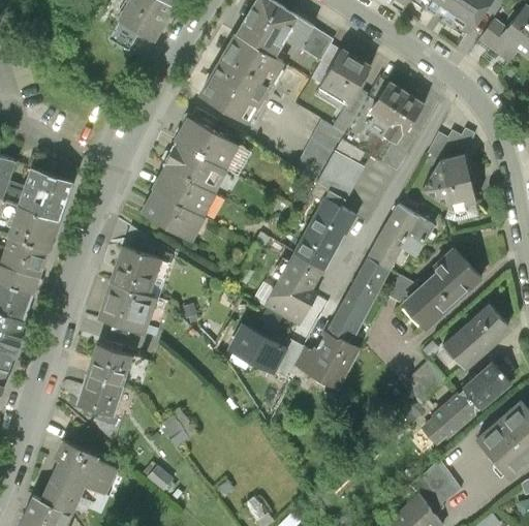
[(136,0),(120,28),(156,50),(179,12),(158,0),(136,0)]
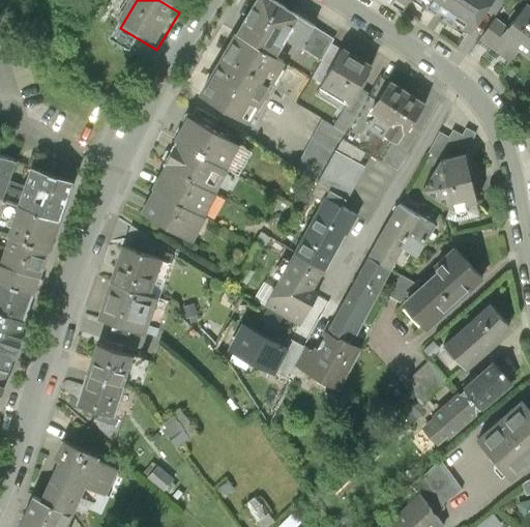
[(158,0),(179,12),(185,0),(158,0)]
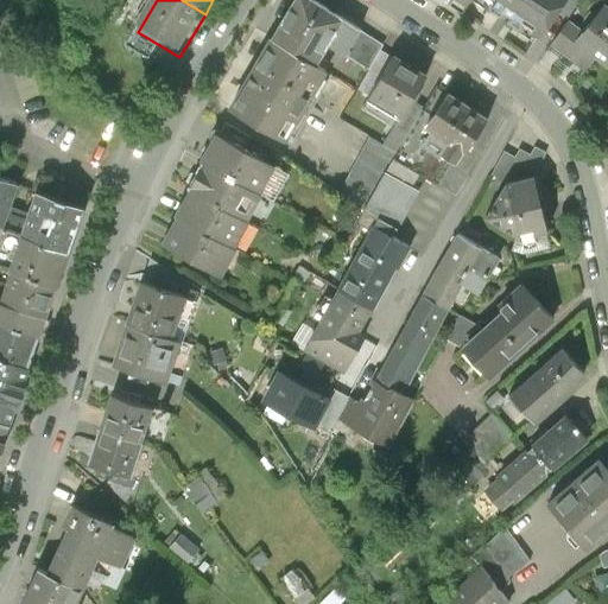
[(317,0),(291,0),(270,38),(314,64),(324,46),(342,58),(358,33),(359,30),(317,0)]
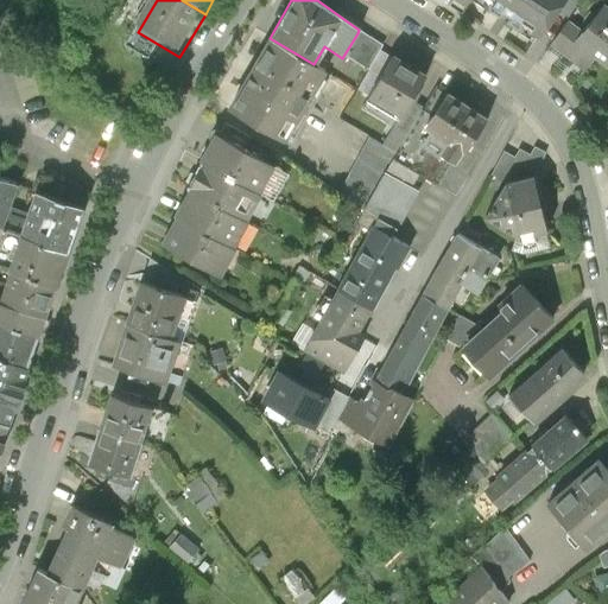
[(437,0),(463,18),(475,0),(474,0),(437,0)]
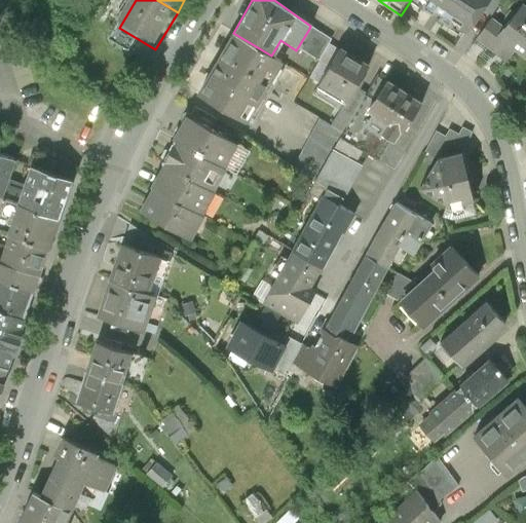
[(410,0),(411,0),(465,39),(482,14),(492,0),(410,0)]
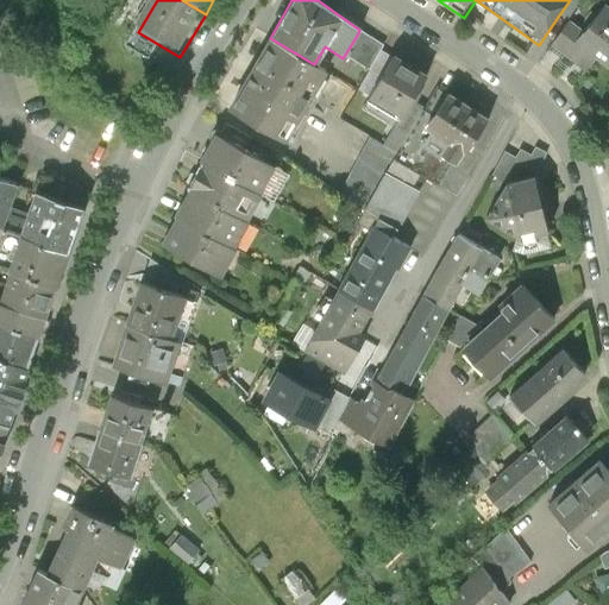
[(585,0),(570,0),(558,17),(570,25),(588,1),(585,0)]
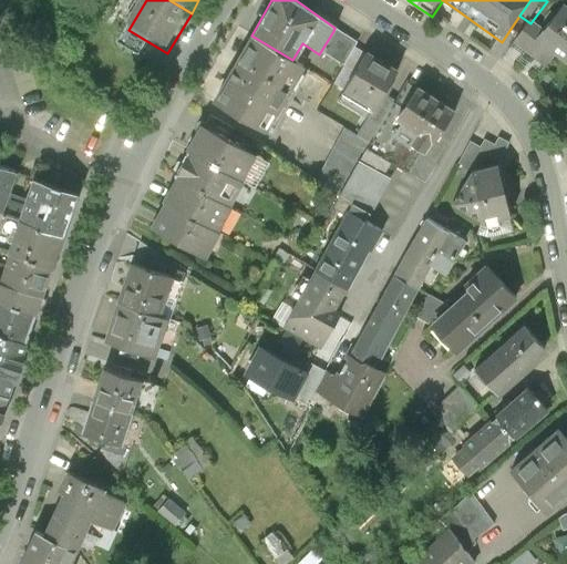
[(566,11),(563,9),(544,36),(526,58),(547,73),(556,60),(566,68),(566,11)]
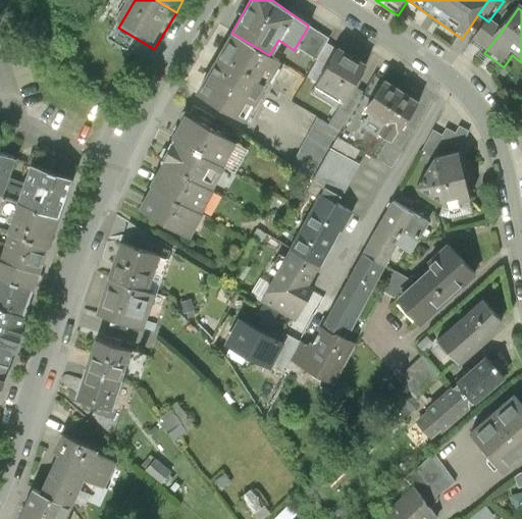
[(484,53),(501,33),(489,24),(474,45),(484,53)]
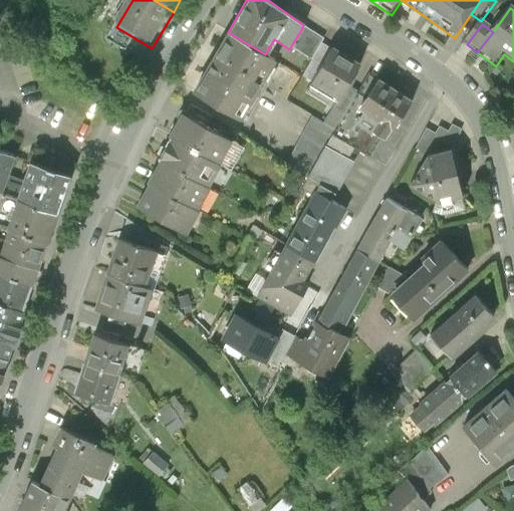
[(302,28),(289,49),(309,62),(322,40),(302,28)]
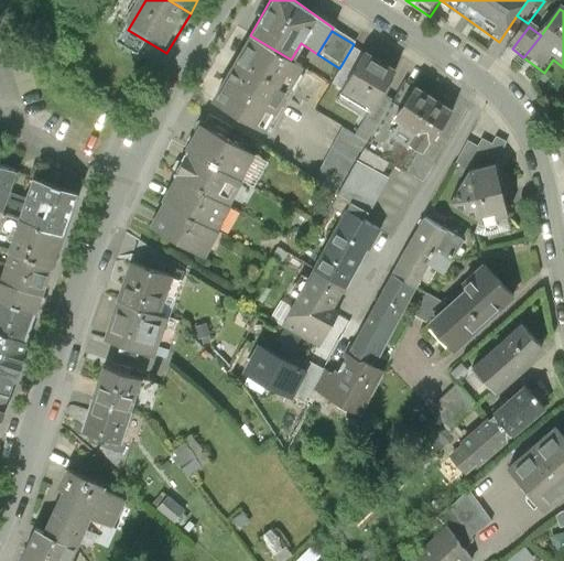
[(250,35),(212,101),(264,132),(303,67),(291,60),(250,35)]
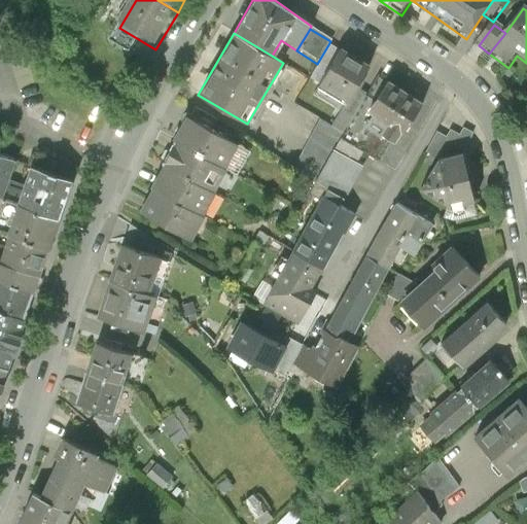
[(356,91),(370,69),(341,51),(313,96),(341,113),(345,106),(346,107),(356,91)]
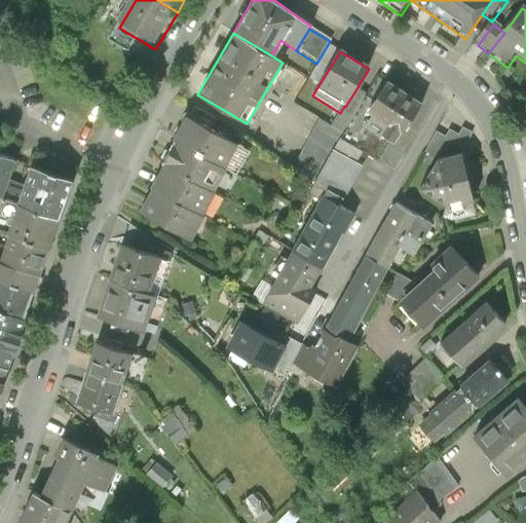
[(366,98),(374,103),(387,83),(378,77),(366,98)]
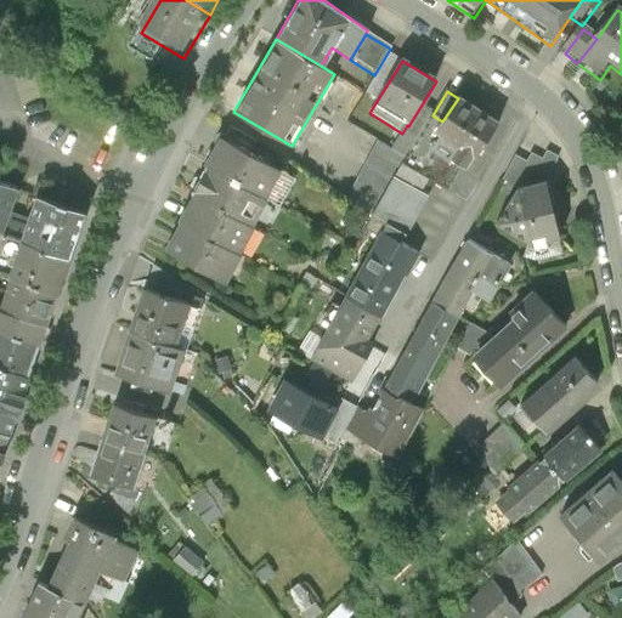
[(476,160),(499,125),(458,98),(442,122),(439,129),(446,134),(435,151),(465,170),(474,158),(476,160)]
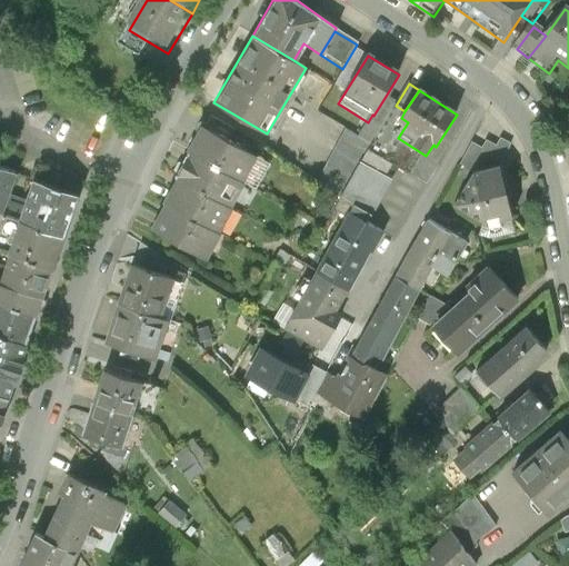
[(372,115),(368,122),(359,140),(372,147),(396,106),(385,98),(373,116),(372,115)]
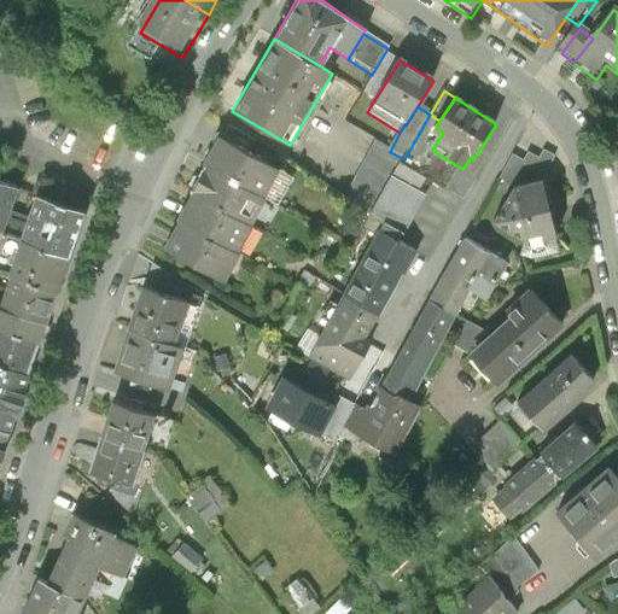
[(203,162),(207,163),(263,197),(279,170),(219,135),(203,162)]
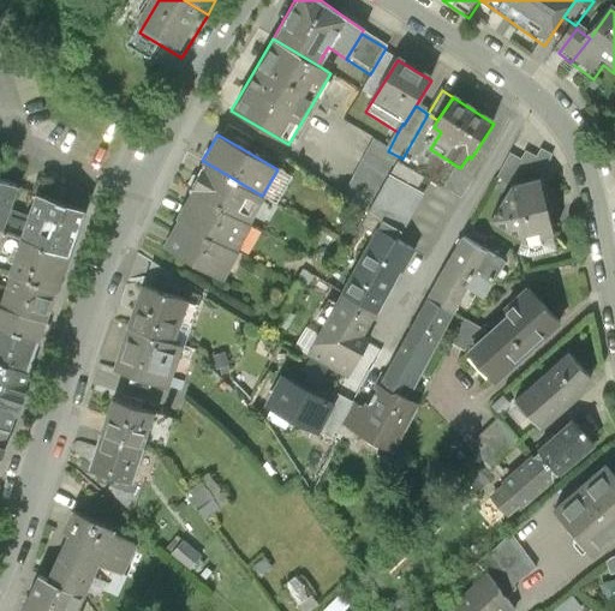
[(388,151),(376,144),(345,202),(368,219),(369,217),(392,177),(399,165),(402,159),(388,151)]
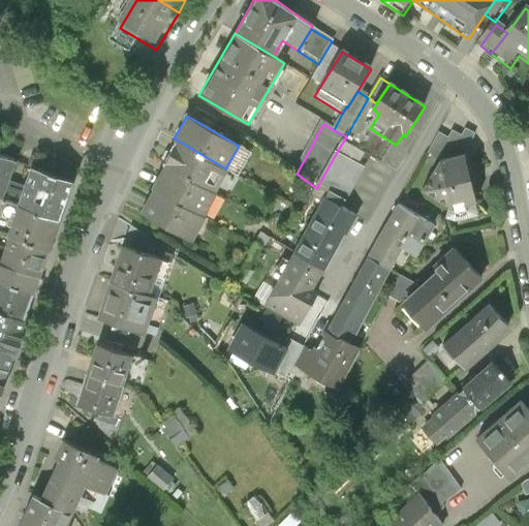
[(426,166),(434,172),(439,161),(463,155),(475,136),(464,130),(460,137),(453,133),(448,141),(438,134),(428,155),(431,157),(426,166)]
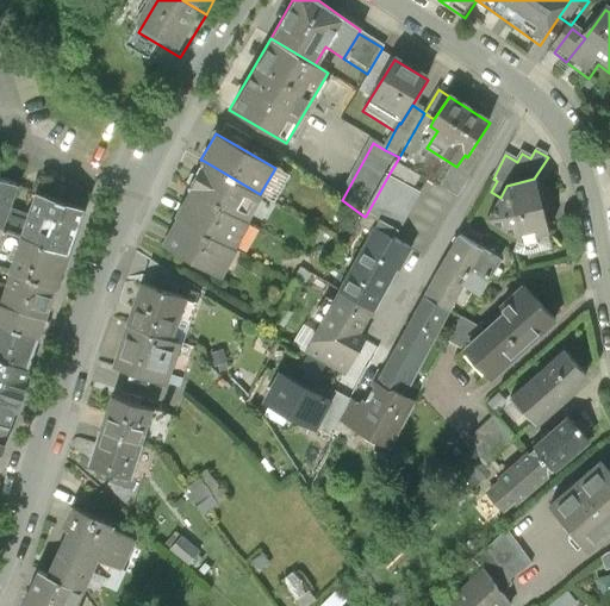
[(187,188),(188,189),(248,225),(263,197),(260,194),(204,161),(187,188)]
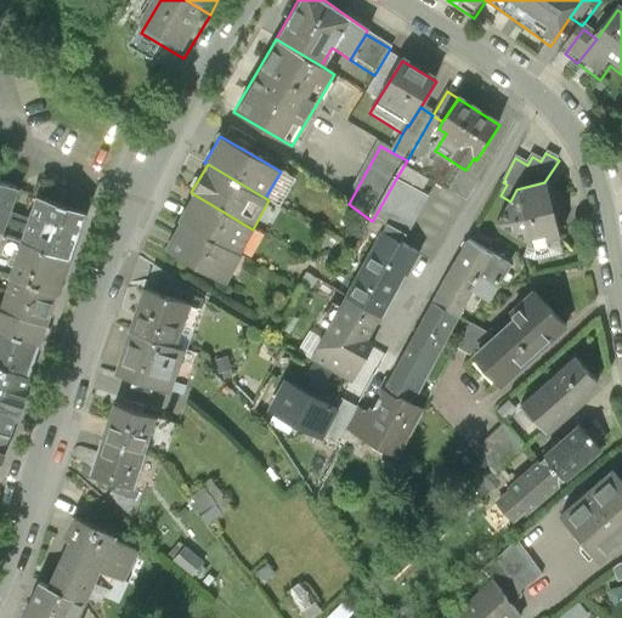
[(427,181),(403,166),(396,179),(419,193),(427,181)]
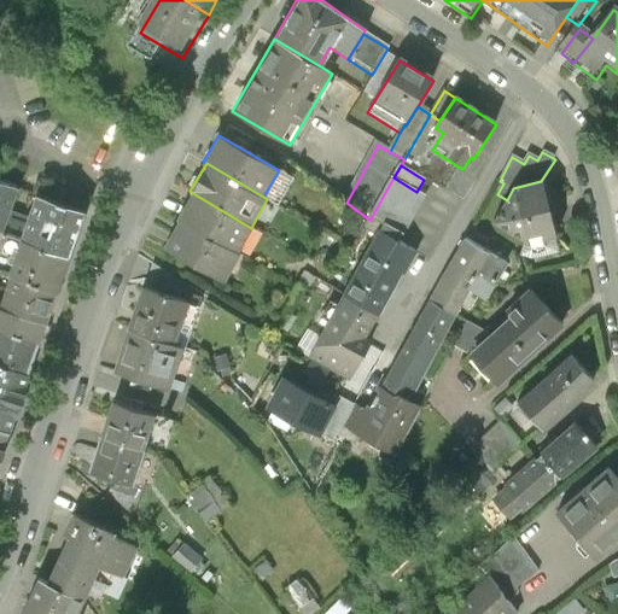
[(424,198),(417,192),(394,177),(371,218),(386,227),(401,235),(403,237),(424,198)]
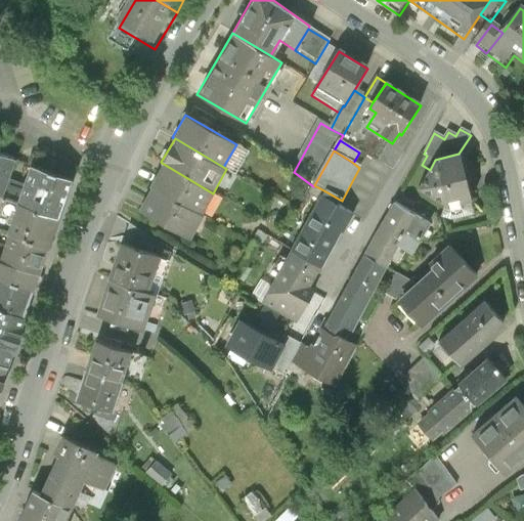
[(0,198),(3,199),(10,178),(16,160),(0,154),(0,198)]
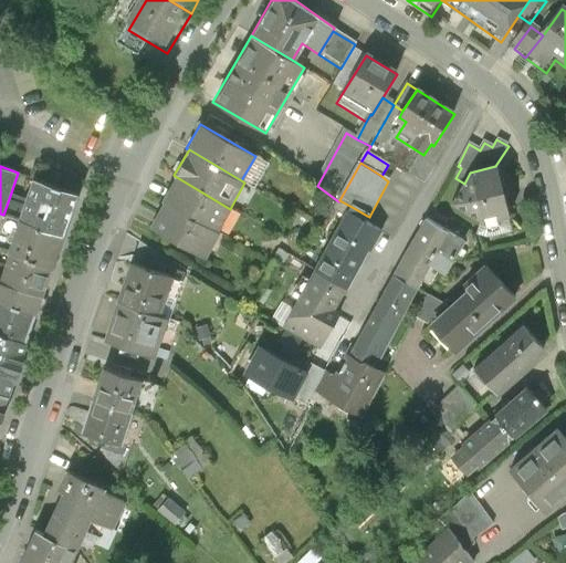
[(464,184),(451,206),(485,226),(511,219),(495,166),(470,173),(464,184)]
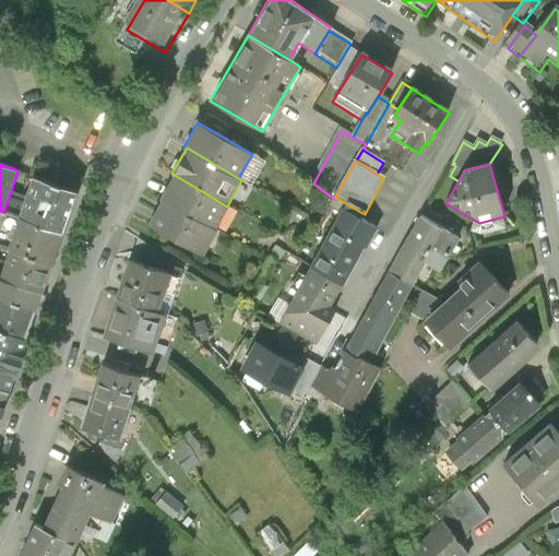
[(159,198),(162,200),(216,232),(229,208),(227,206),(173,174),(159,198)]
